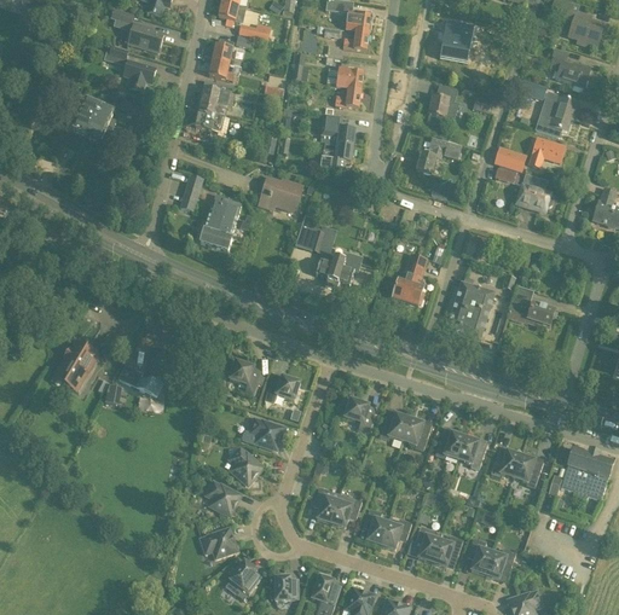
[(145,0),(149,1),(146,11),(161,15),(163,5),(168,6),(171,3),(171,0),(145,0)]
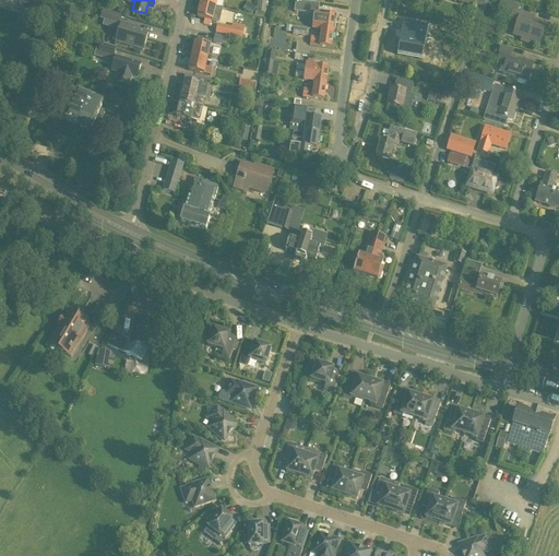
[(264,10),(265,6),(266,0),(257,0),(256,9),(264,10)]
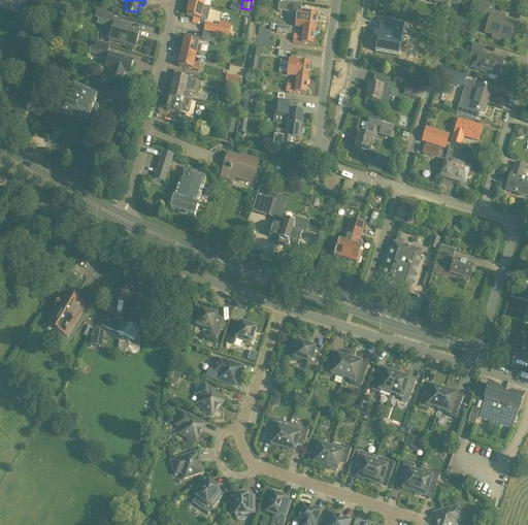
[(294,10),(296,0),(274,0),(273,7),(294,10)]
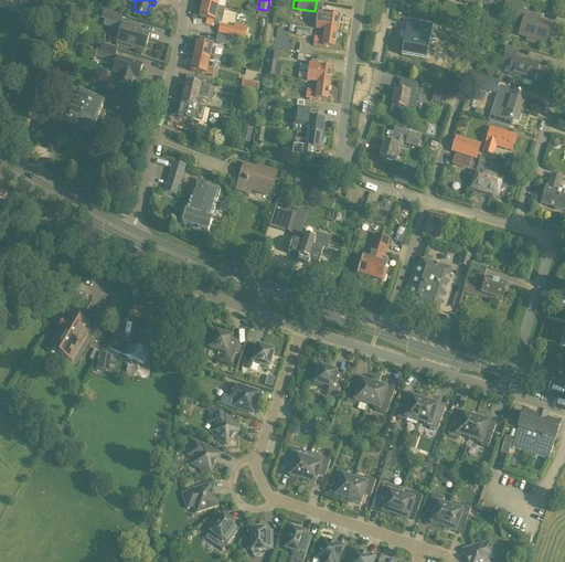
[(552,31),(554,22),(535,16),(536,12),(525,9),(528,4),(515,0),(504,0),(503,6),(518,10),(515,14),(522,17),(518,32),(526,35),(525,38),(536,42),(537,39),(544,41),(548,30),(552,31)]
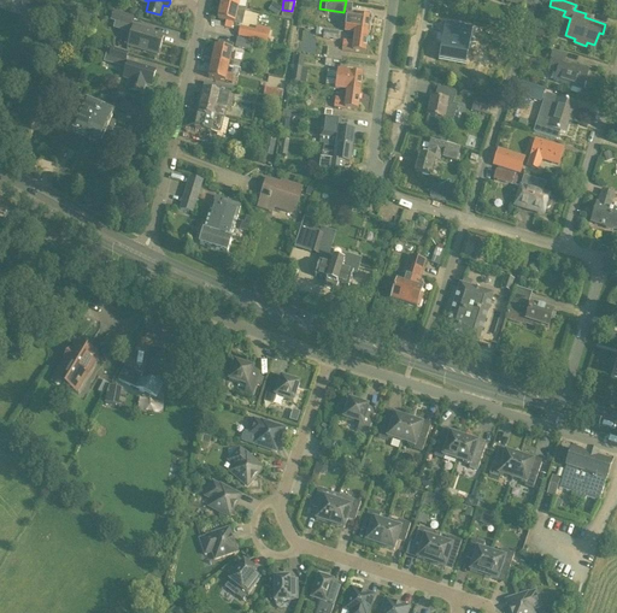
[(234,21),(238,5),(222,1),(218,17),(225,18),(224,24),(231,27),(233,19),(234,21)]
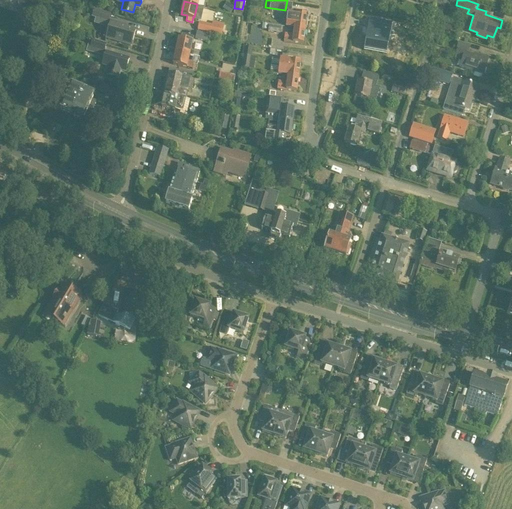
[(234,4),(229,1),(225,8),(230,11),(234,4)]
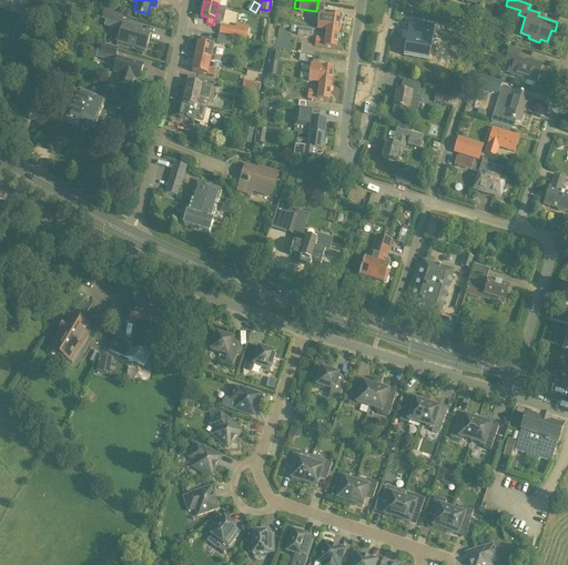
[(121,21),(121,20),(123,13),(104,8),(102,16),(121,21)]
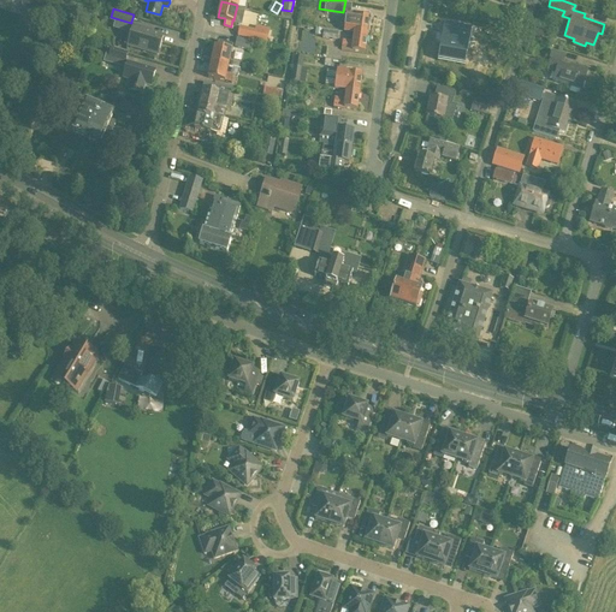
[(354,30),(367,33),(369,15),(356,12),(347,11),(344,28),(354,29),(354,30)]
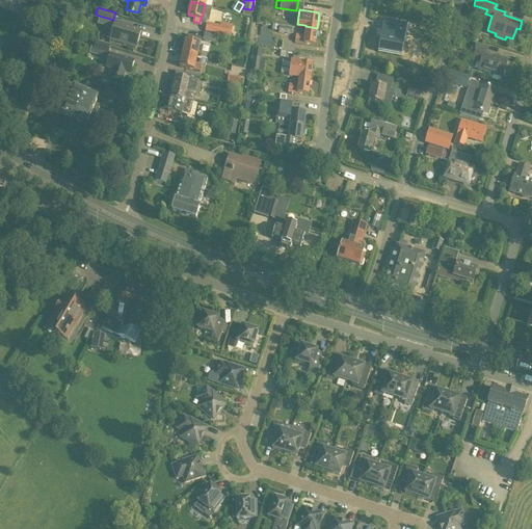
[(401,53),(403,37),(397,35),(399,20),(383,18),(378,49),(401,53)]
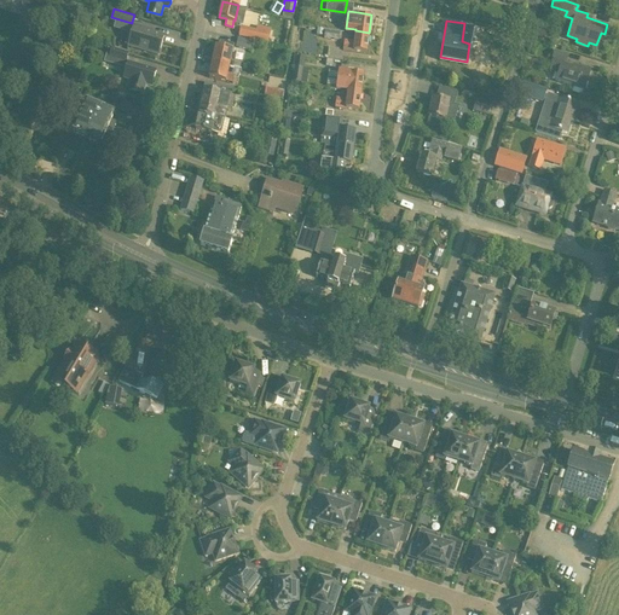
[(65,22),(63,30),(81,35),(84,27),(65,22)]
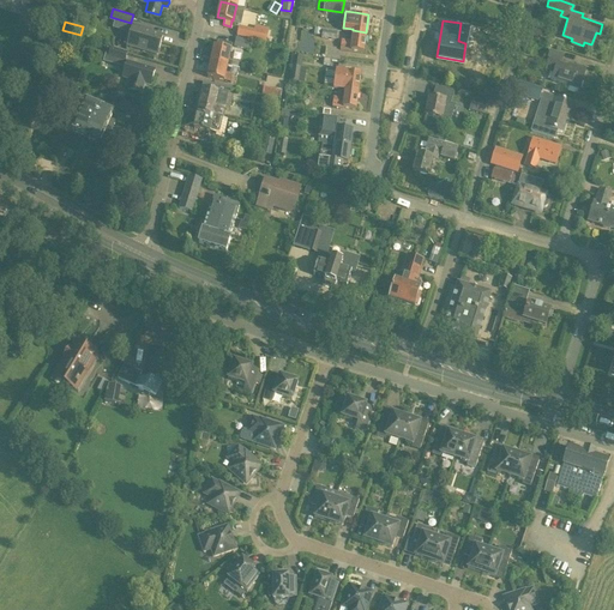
[(160,40),(162,32),(148,29),(149,26),(133,22),(127,43),(157,52),(160,40)]
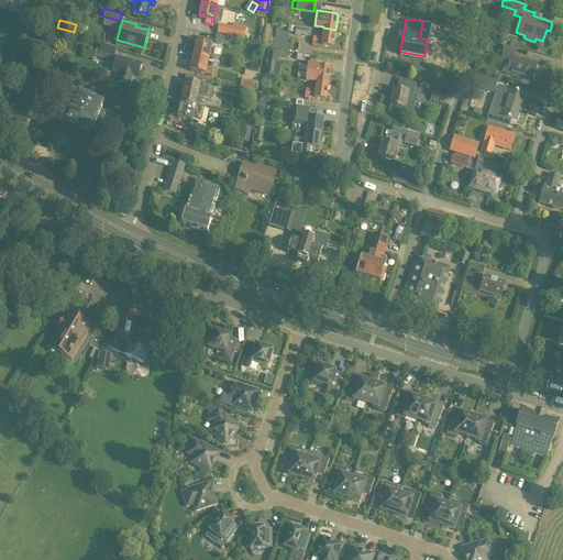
[(245,29),(219,22),(219,25),(218,30),(230,33),(234,34),(243,36),(245,29)]
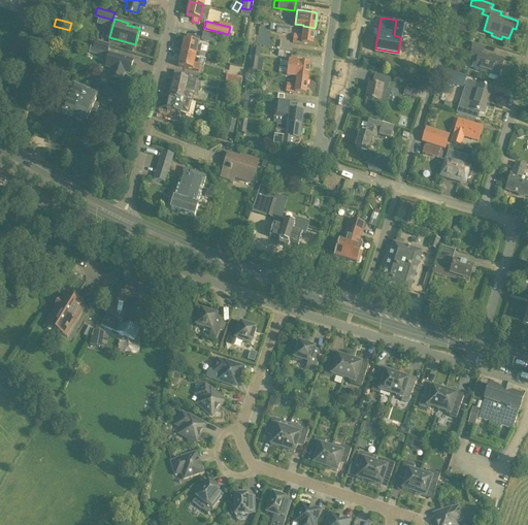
[(312,42),(315,28),(303,26),(302,33),(294,31),(292,40),(312,42)]
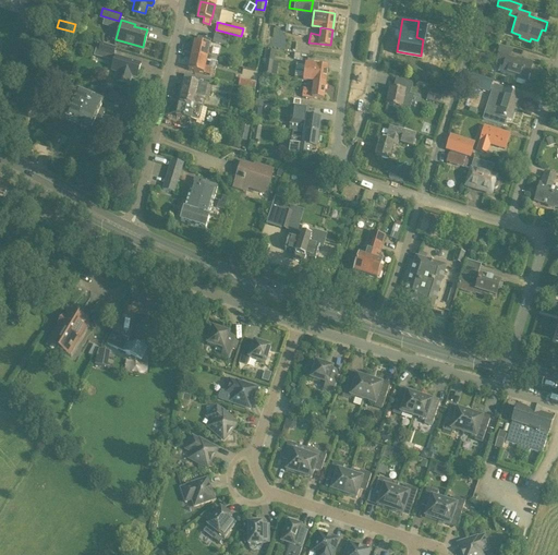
[(58,41),(61,31),(57,29),(53,28),(50,39),(58,41)]
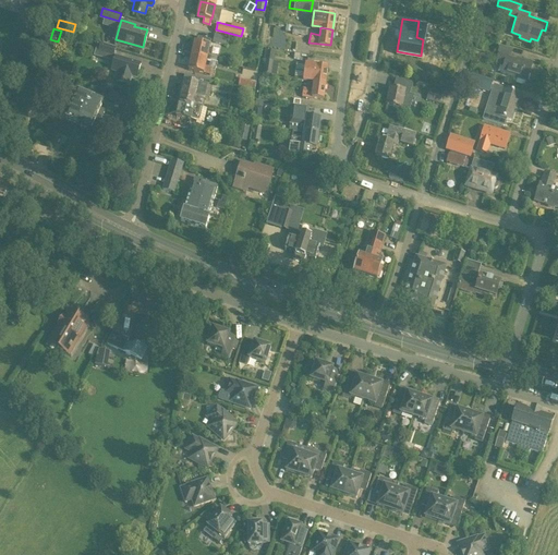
[(226,43),(227,34),(214,31),(213,39),(226,43)]
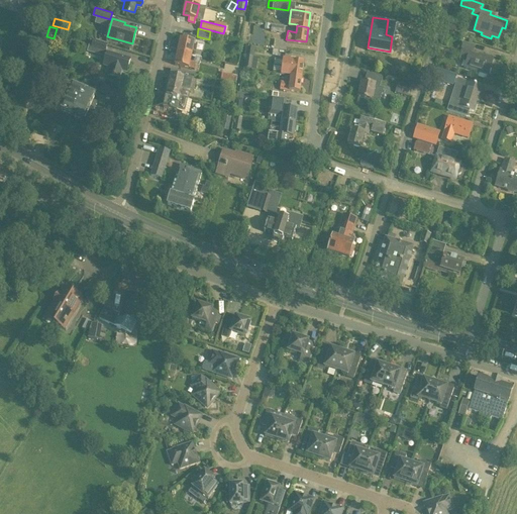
[(178,49),(191,53),(194,39),(195,34),(188,32),(187,37),(180,36),(178,49)]
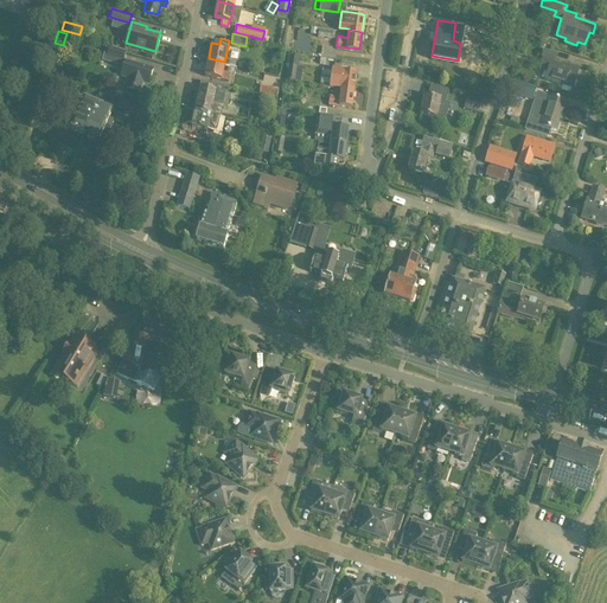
[(123,58),(127,50),(109,44),(107,53),(123,58)]
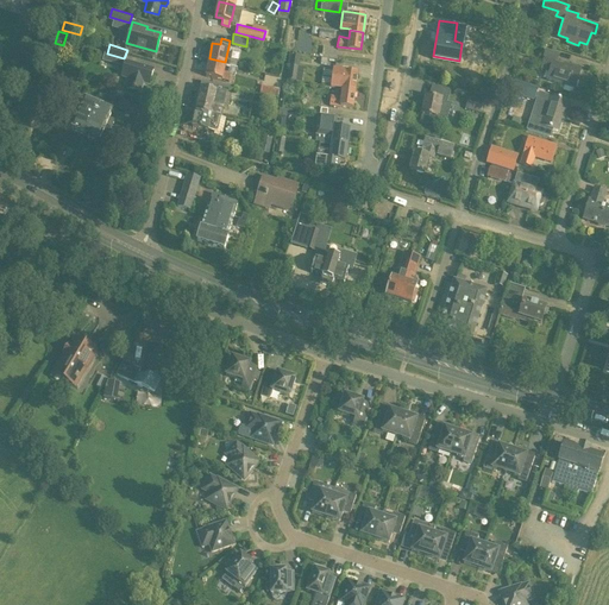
[(570,65),(545,56),(541,67),(550,69),(547,77),(573,86),(579,67),(571,63),(570,65)]
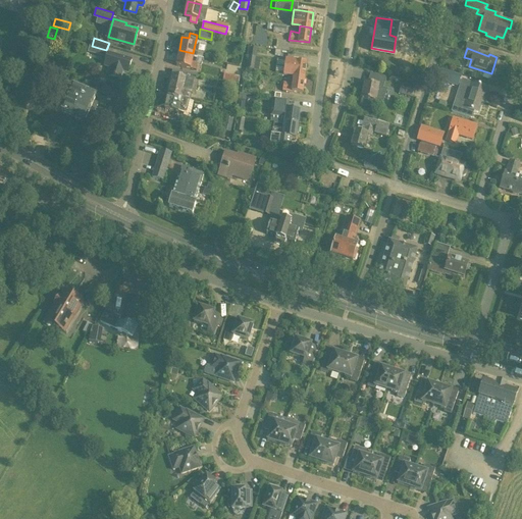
[(127,70),(132,57),(108,50),(104,63),(111,65),(108,73),(120,76),(122,68),(127,70)]
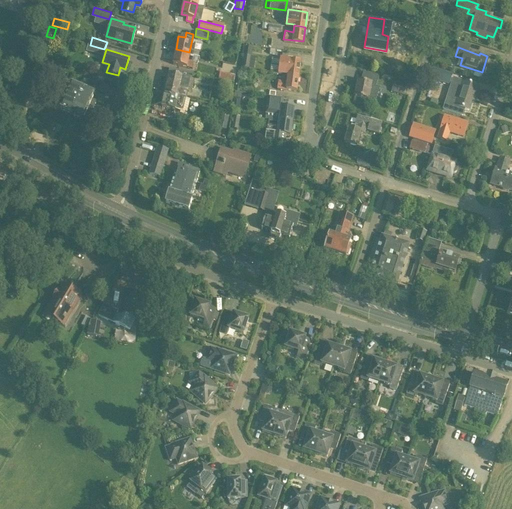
[(188,59),(189,52),(176,49),(173,62),(186,65),(192,66),(194,60),(188,59)]
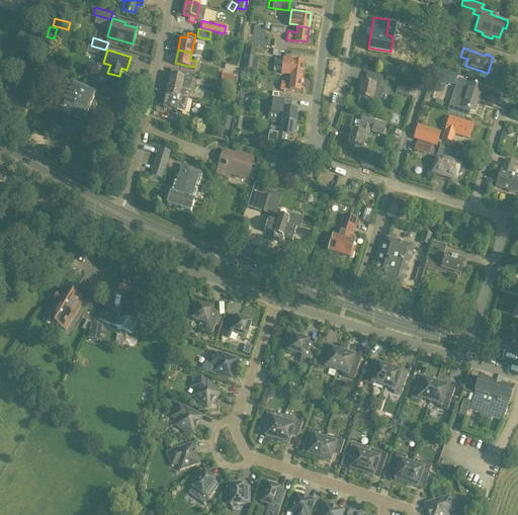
[(256,67),(258,56),(245,54),(244,65),(256,67)]
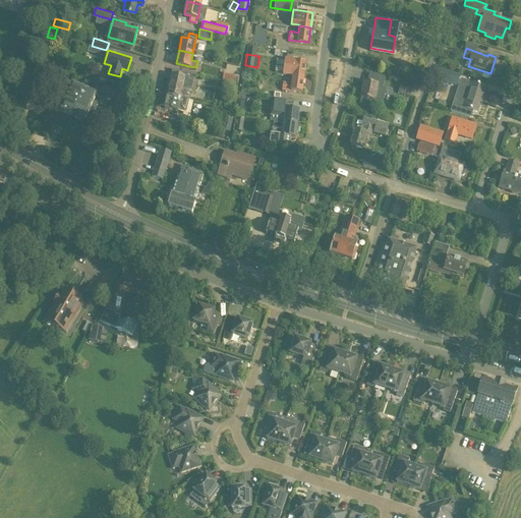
[(293,74),(303,75),(305,60),(285,57),(283,72),(293,74)]
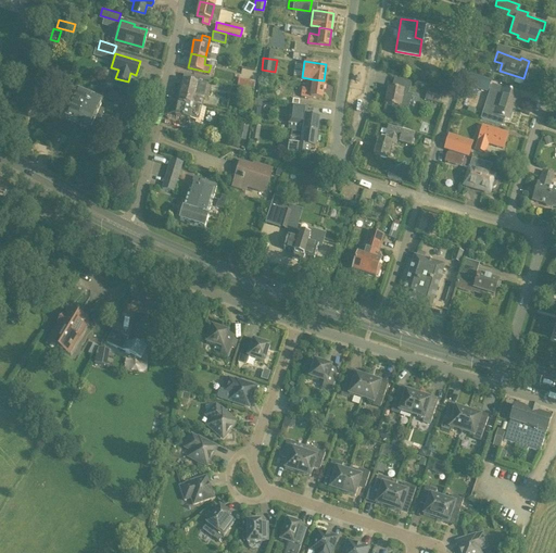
[(33,82),(39,72),(29,65),(23,75),(33,82)]
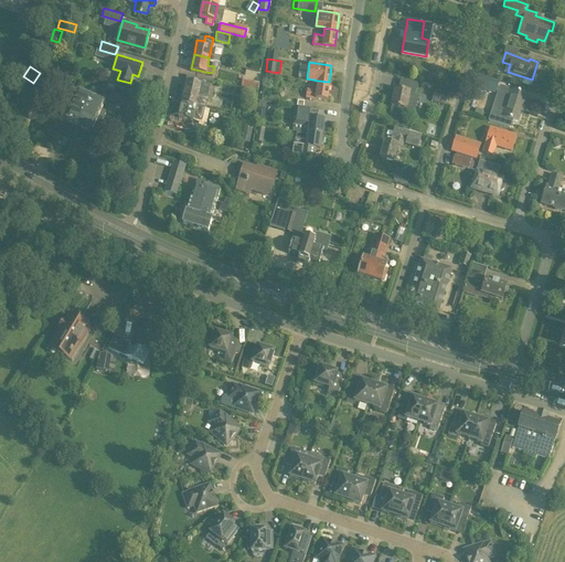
[(57,76),(42,71),(39,77),(54,84),(57,76)]
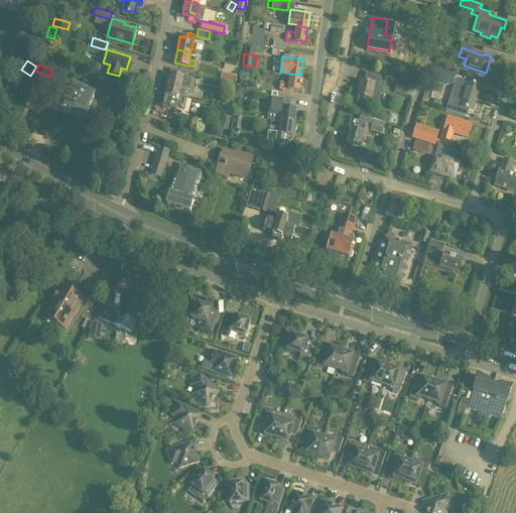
[(186,97),(188,90),(191,90),(194,78),(191,78),(192,72),(180,69),(179,75),(170,73),(167,85),(165,85),(164,91),(166,91),(165,93),(186,97)]
